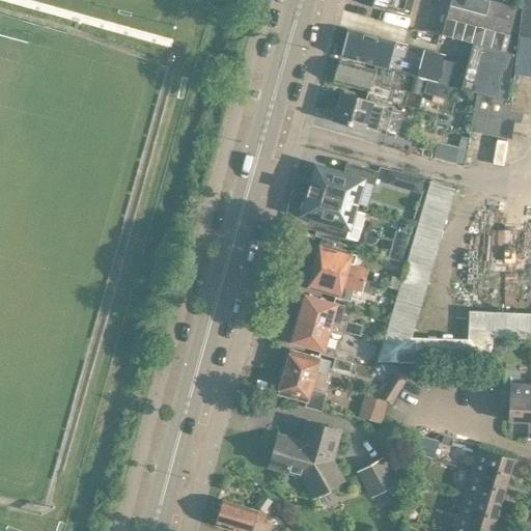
[(355,0),(355,1),(385,9),(387,0),(355,0)]
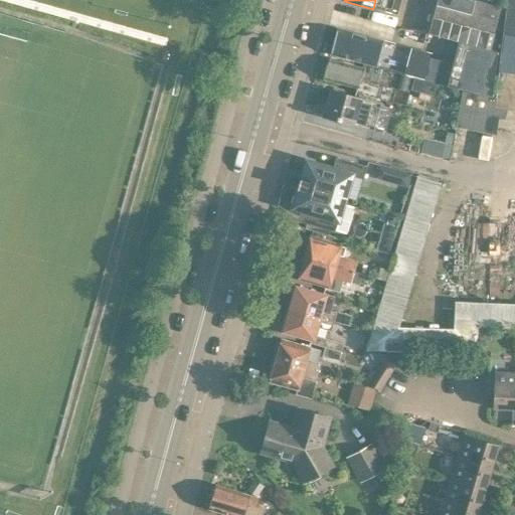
[(375,0),(373,9),(394,15),(397,0),(375,0)]
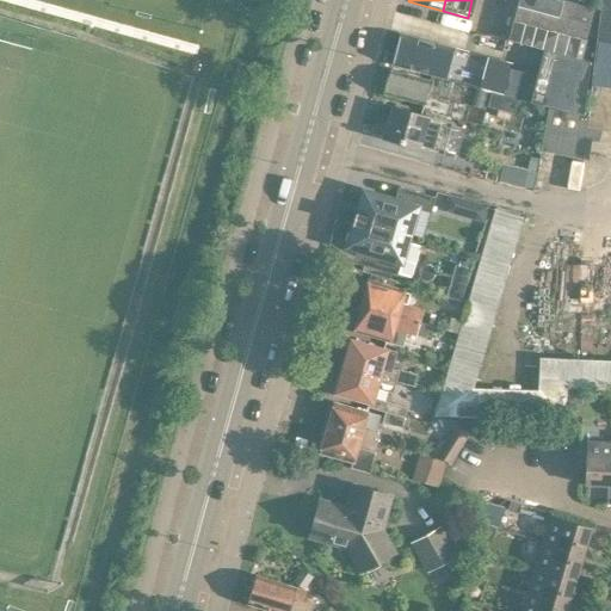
[(579,61),(593,11),(553,0),(516,0),(505,41),(579,61)]
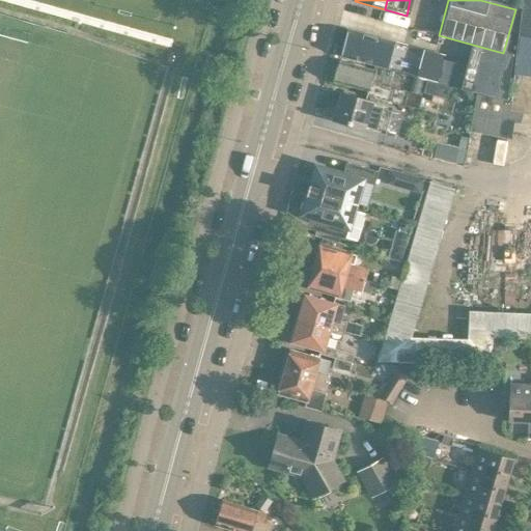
[(530,0),(521,0),(512,76),(509,103),(506,102),(475,95),(468,133),(509,140),(512,123),(520,124),(521,114),(530,115),(530,113),(530,0)]
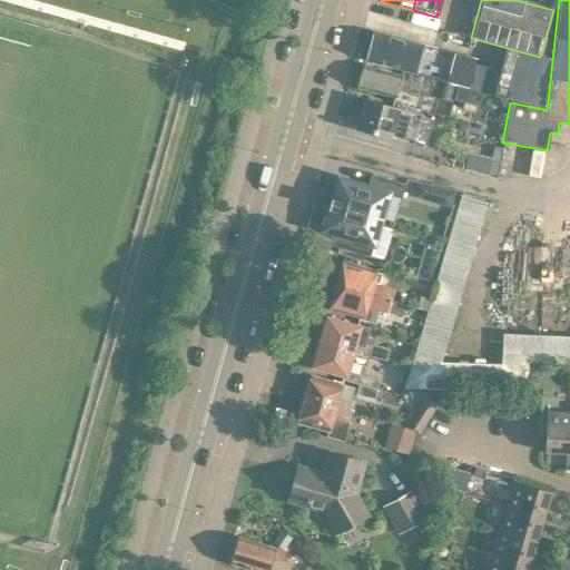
[(372,33),(364,62),(415,77),(424,47),(372,33)]
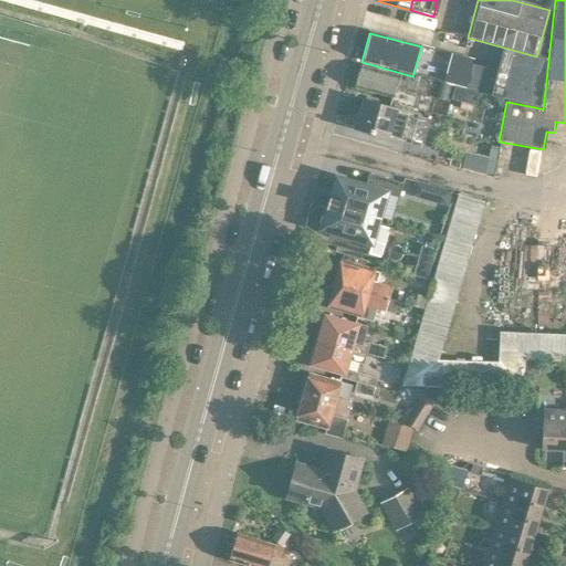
[(495,73),(470,66),(469,71),(463,90),(506,102),(540,108),(544,63),(502,51),(495,73)]
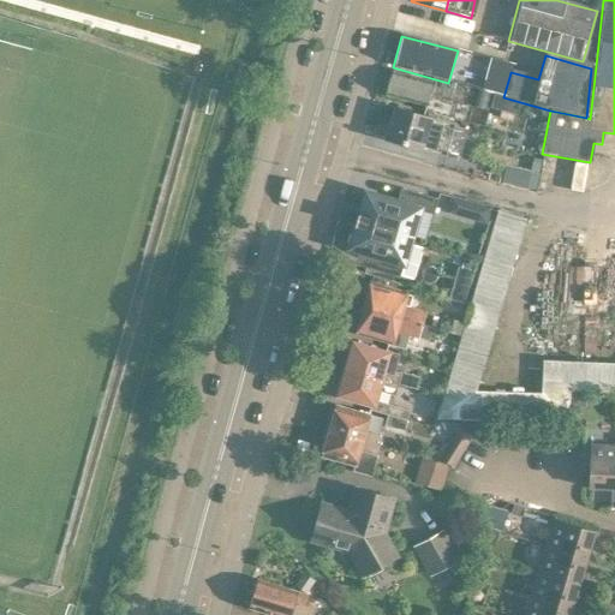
[(487,71),(481,91),(491,95),(503,97),(509,77),(487,71)]
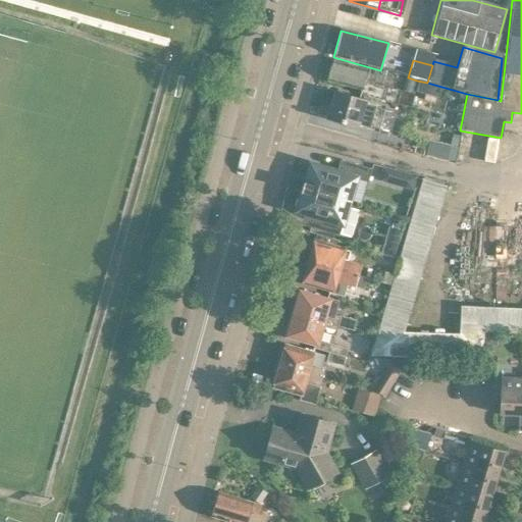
[(399,92),(368,84),(368,82),(364,81),(367,70),(332,61),(326,83),(360,92),(359,95),(396,105),(399,92)]
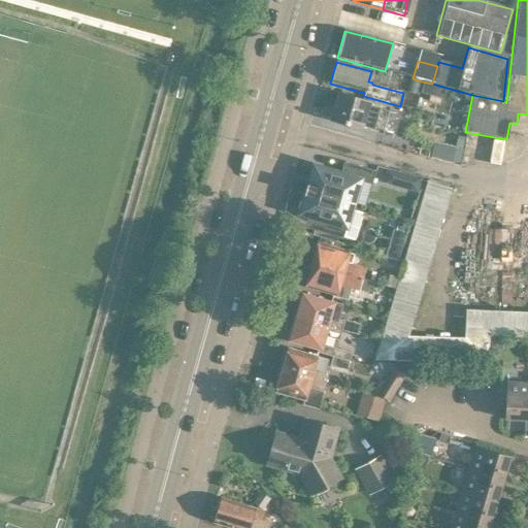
[(411,78),(408,91),(418,93),(421,81),(411,78)]
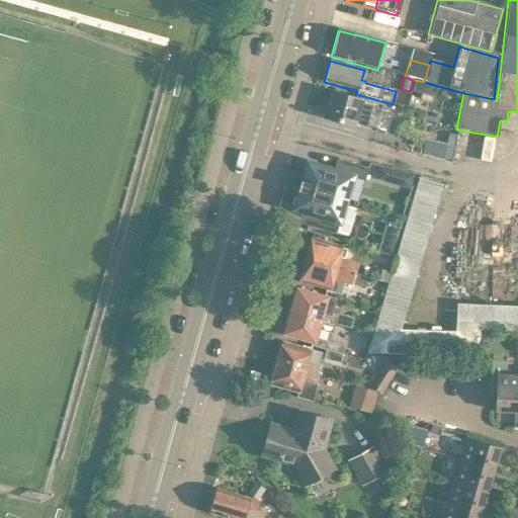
[(424,82),(414,80),(410,95),(425,99),(429,84),(424,82)]
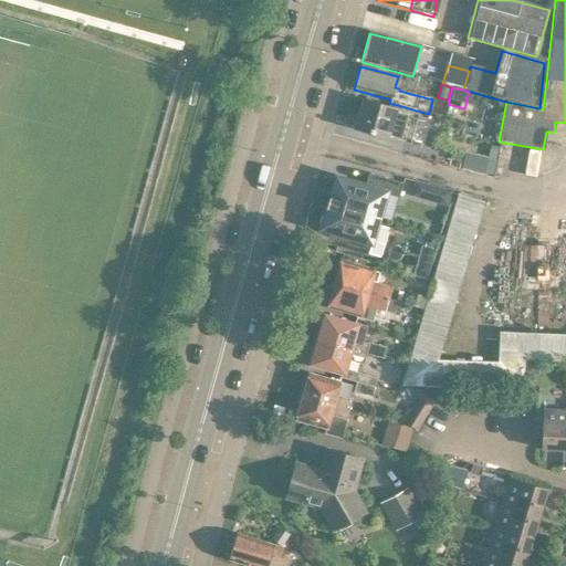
[(354,129),(405,144),(409,145),(417,116),(408,113),(408,114),(362,101),(354,129)]
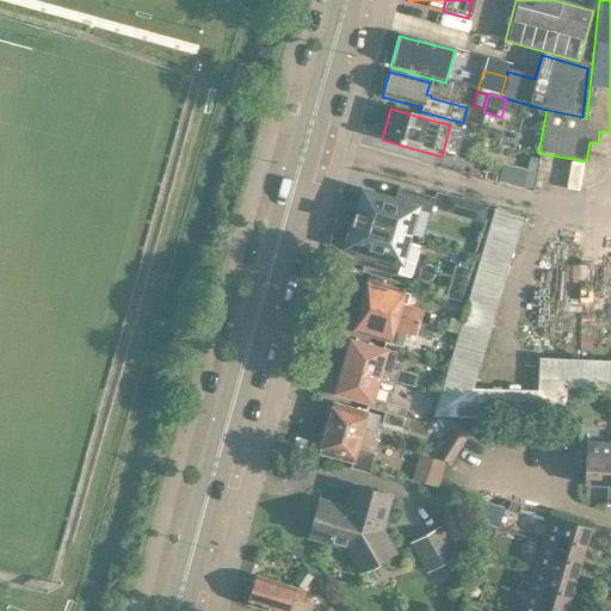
[(501,166),(497,185),(510,187),(513,168),(501,166)]
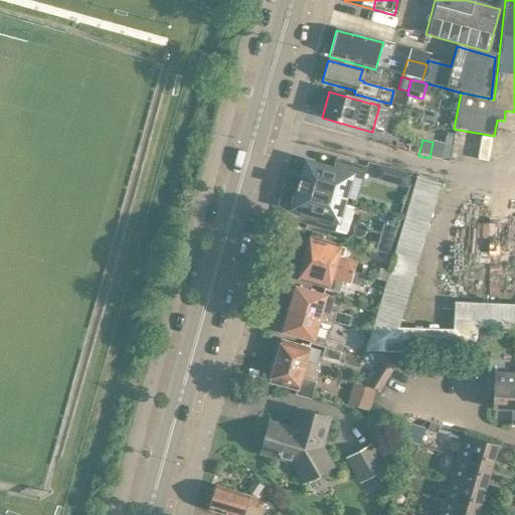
[(299,180),(297,185),(344,198),(350,177),(362,180),(365,167),(335,158),(331,170),(306,162),(301,176),(306,177),(303,186),(298,184),(300,180),(299,180)]
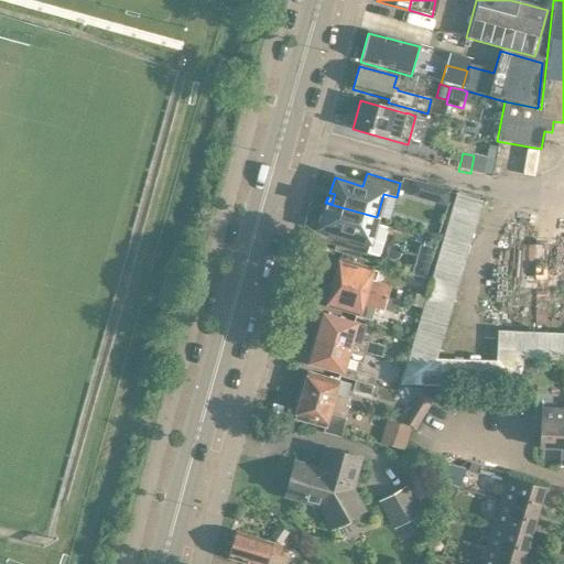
[(444,205),(447,191),(434,186),(430,201),(444,205)]
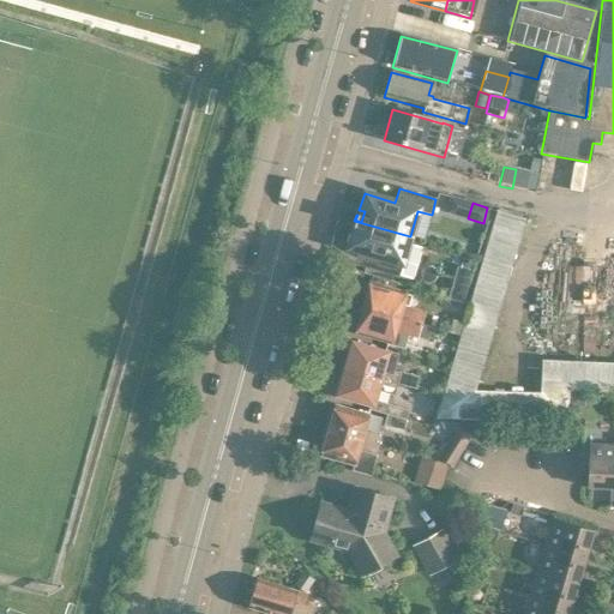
[(482,391),(479,390),(524,216),(495,209),(440,415),(474,425),(482,391)]
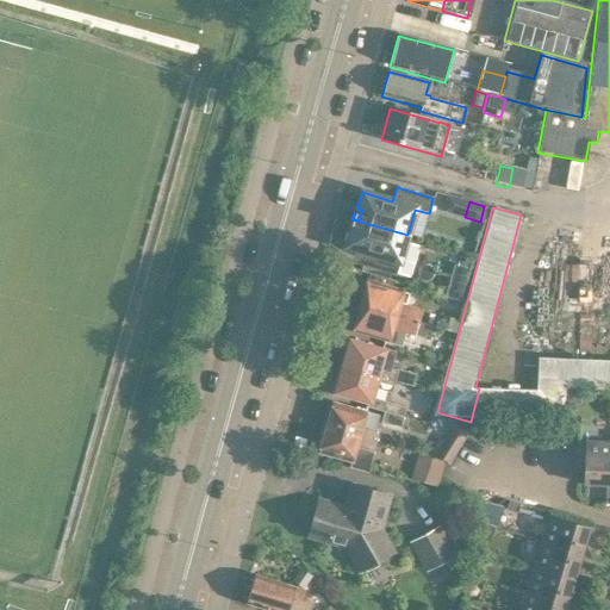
[(405,243),(408,235),(352,219),(350,225),(352,225),(353,221),(359,222),(355,232),(350,230),(346,247),(355,250),(352,263),(396,277),(404,248),(406,248),(408,243),(405,243)]
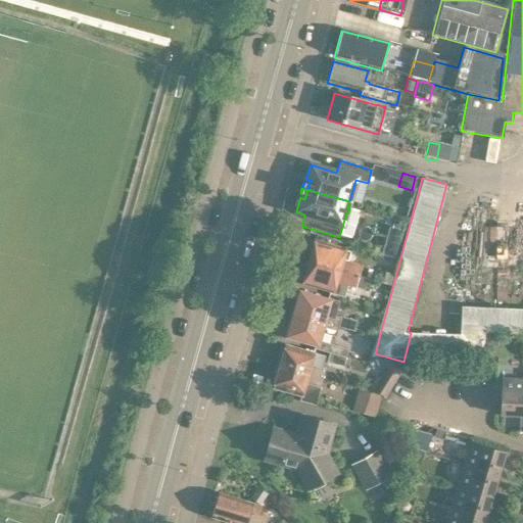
[(346,250),(314,241),(307,263),(359,278),(362,267),(346,262),(349,252),(346,251),(346,250)]
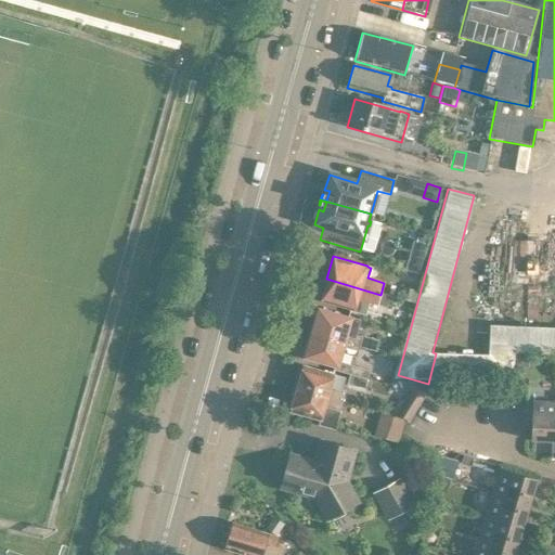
[(416,274),(421,261),(408,257),(403,271),(416,274)]
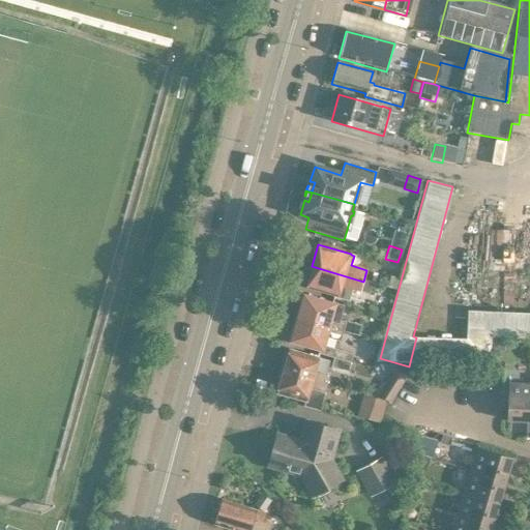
[(369,283),(363,282),(312,266),(305,289),(339,298),(339,297),(343,298),(345,289),(360,293),(365,294),(369,283)]
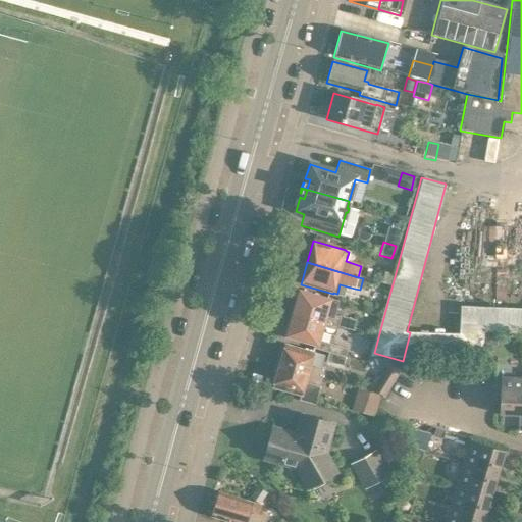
[(379,271),(376,281),(385,284),(388,273),(379,271)]
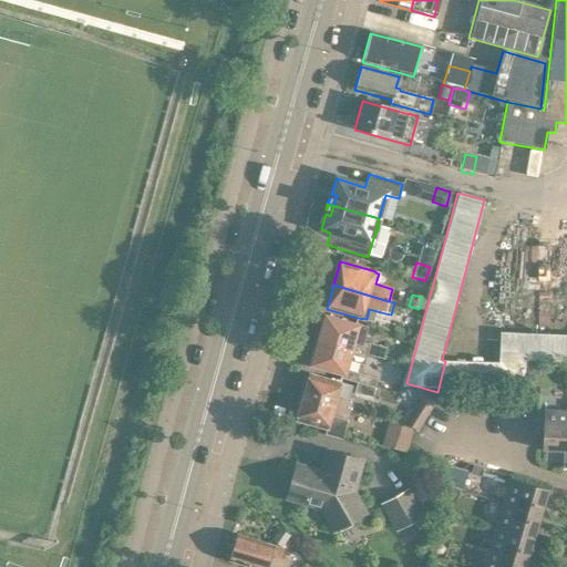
[(360,328),(325,317),(317,342),(366,356),(383,361),(387,349),(369,344),(368,344),(356,341),(360,328)]
